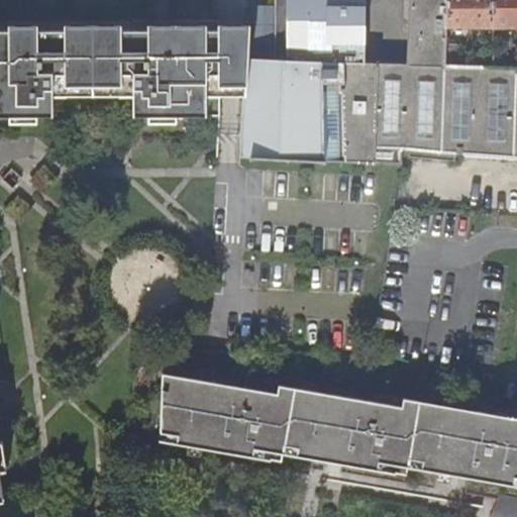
[(342,61),(365,62),(366,0),(287,0),(287,10),(287,61),(276,60),(248,59),(245,96),(242,156),(343,161),(342,61)]
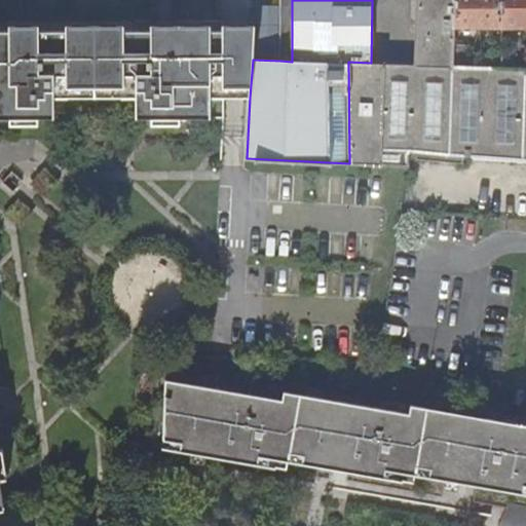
[(292,0),(280,0),(280,61),(292,62),(292,10),(292,0)]
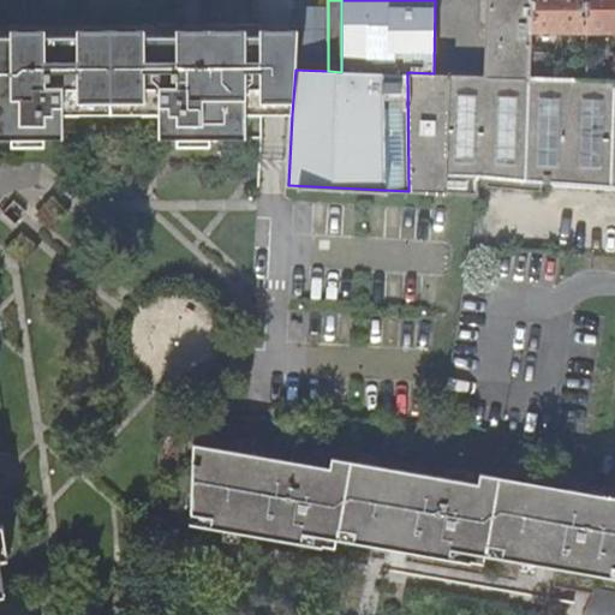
[(489,0),(488,77),(434,73),(407,72),(408,191),(477,195),(478,175),(541,181),(614,186),(614,81),(593,79),(585,79),(578,79),(530,78),(531,30),(532,0),(489,0)]
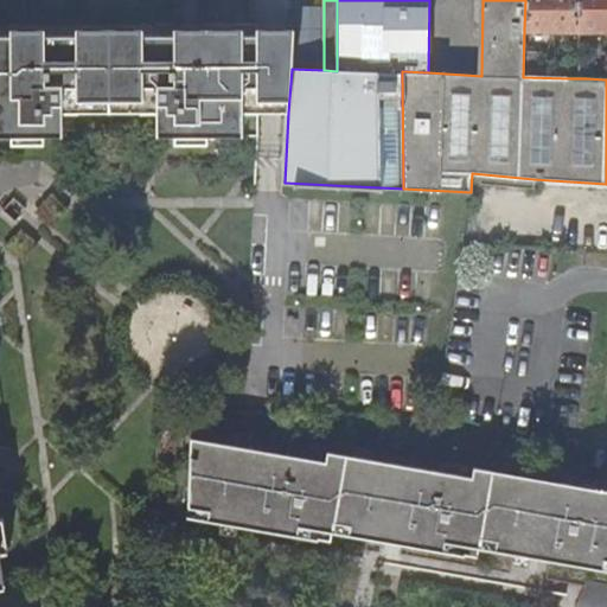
[(525,0),(524,30),(577,31),(577,0),(525,0)]
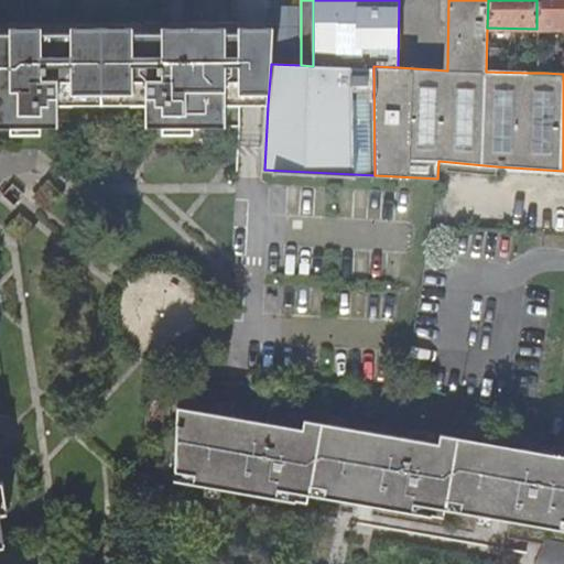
[(563,0),(537,0),(537,29),(563,28),(563,0)]
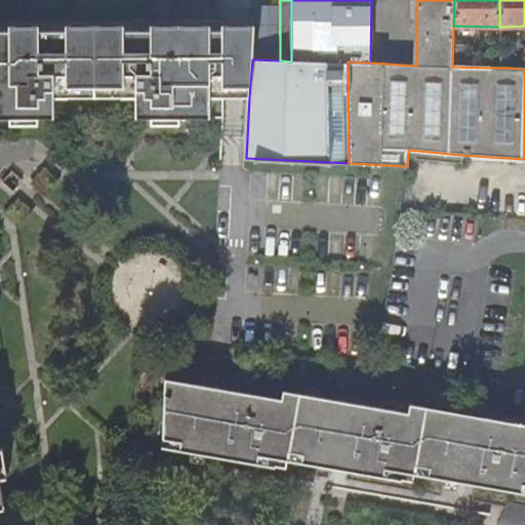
[(236,97),(249,97),(252,59),(253,33),(237,33),(0,31),(0,117),(9,117),(9,124),(37,125),(38,117),(52,118),(53,97),(136,97),(136,118),(152,118),(152,125),(179,125),(179,118),(223,119),(224,96),(236,97)]
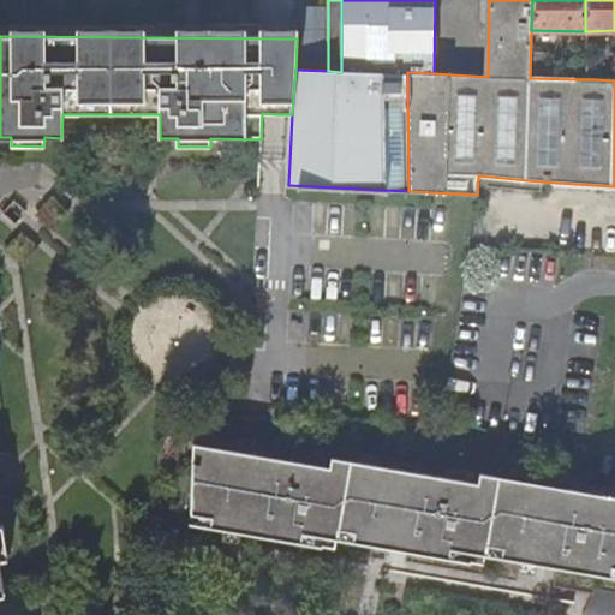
[(42,214),(58,226),(70,212),(55,199),(42,214)]
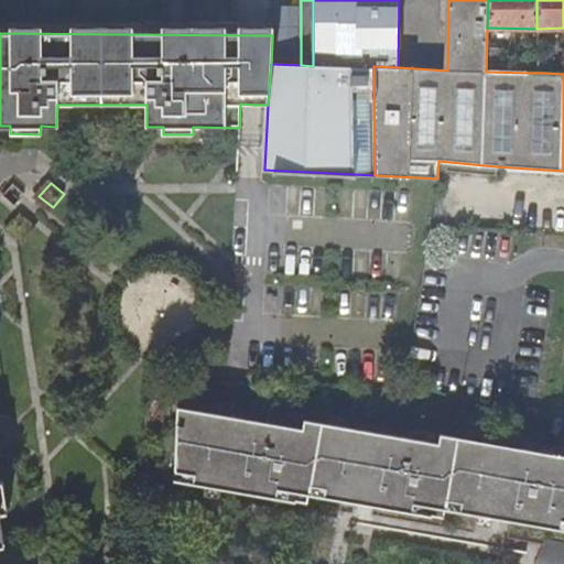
[(563,528),(563,451),(561,451),(528,451),(468,440),(465,448),(332,425),(329,434),(176,407),(174,465),(174,470),(187,473),(185,481),(204,486),(206,476),(219,478),(243,484),(242,492),(306,503),(308,494),(340,499),(343,491),(357,492),(380,498),(378,507),(442,518),(444,509),(477,514),(478,506),(492,508),(518,512),(517,520),(563,528)]
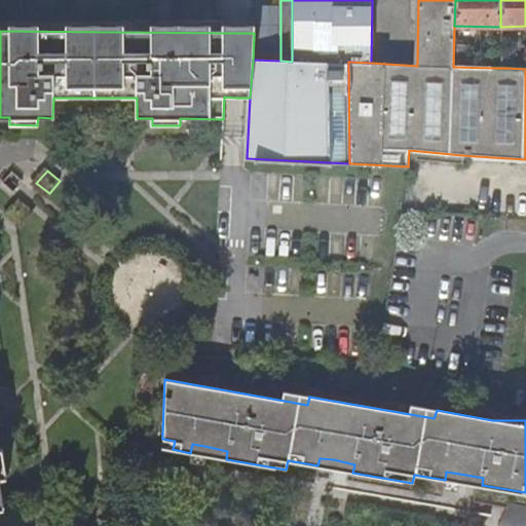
[(203,455),(226,459),(227,451),(204,446),(203,455)]
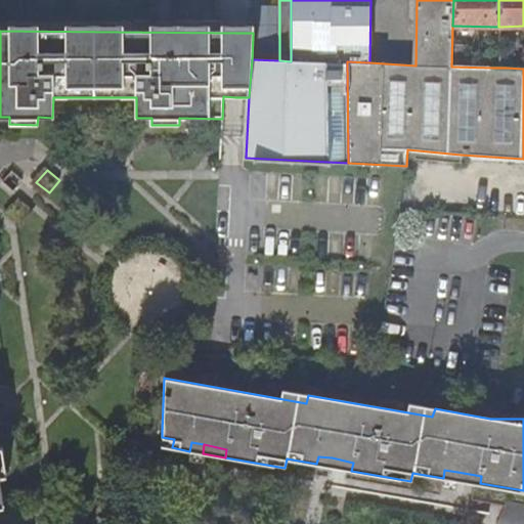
[(351,471),(353,463),(332,457),(330,467),(351,471)]
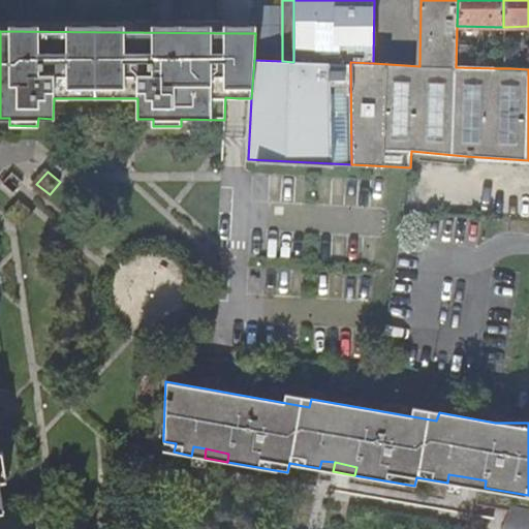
[(461,485),(485,488),(486,480),(462,476),(461,485)]
